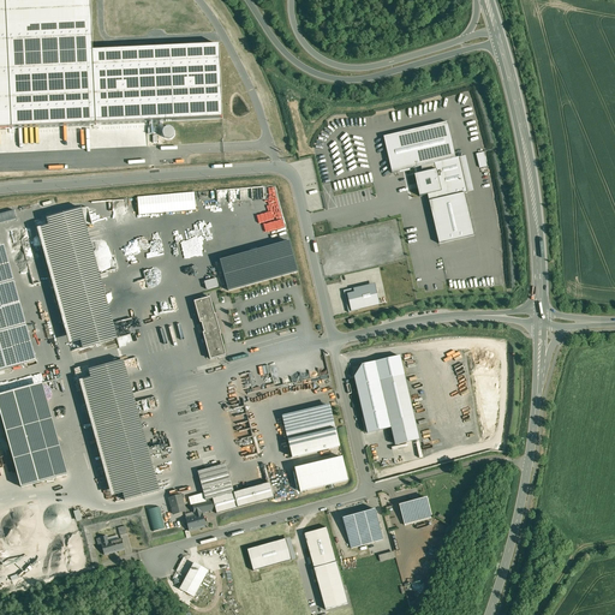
[(427,195),(439,244),(475,234),(465,193),(467,192),(459,157),(455,157),(447,121),(383,137),(393,174),(415,168),(418,185),(422,197),(427,195)]
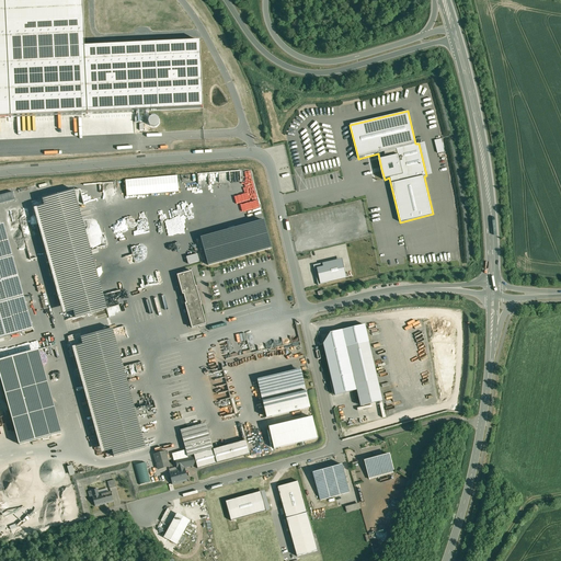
[(434,140),(437,153),(445,151),(441,138),(434,140)]
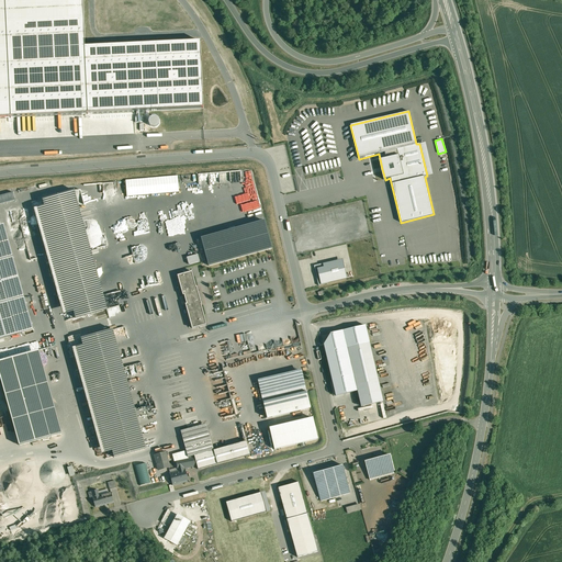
[(178,176),(125,180),(126,197),(179,192),(178,176)]
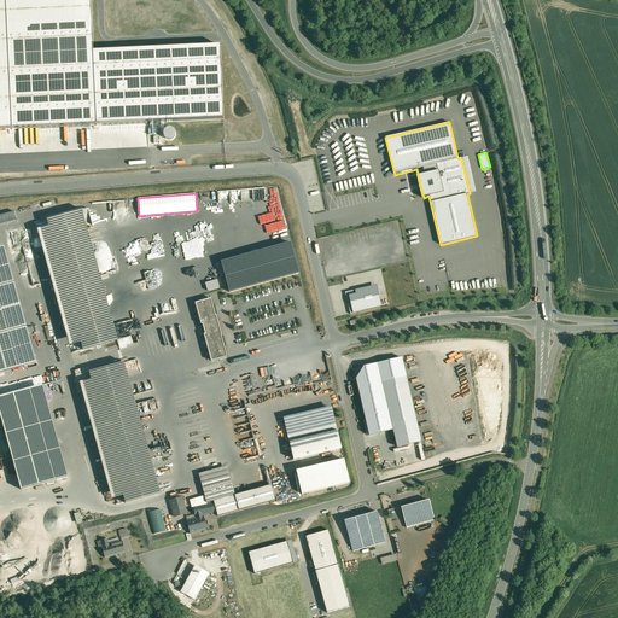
[(118,340),(81,210),(47,220),(50,228),(38,231),(70,347),(81,343),(82,350),(118,340)]
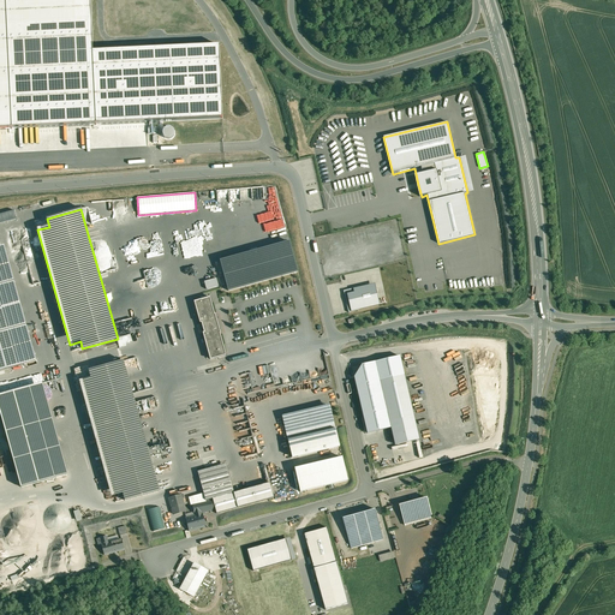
[(0,222),(16,219),(13,210),(0,213),(0,222)]
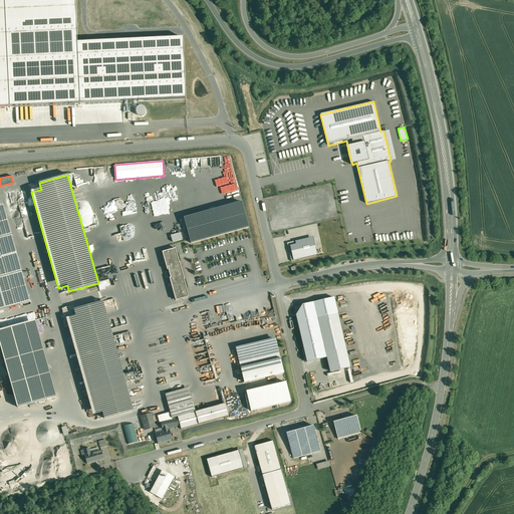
[(242,201),(184,217),(191,243),(249,227),(242,201)]
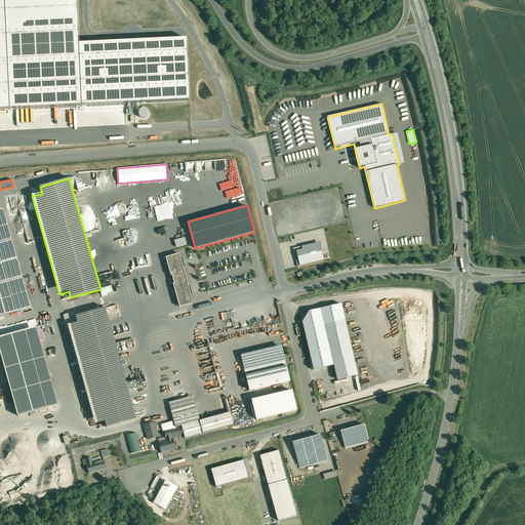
[(4,210),(0,210),(0,317),(32,309),(4,210)]
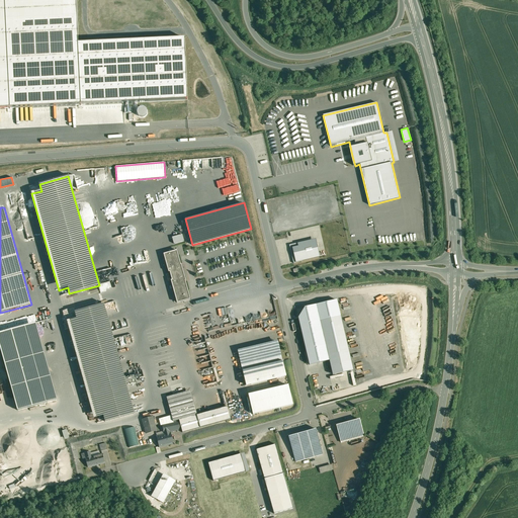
[(173,244),(184,241),(182,234),(171,237),(173,244)]
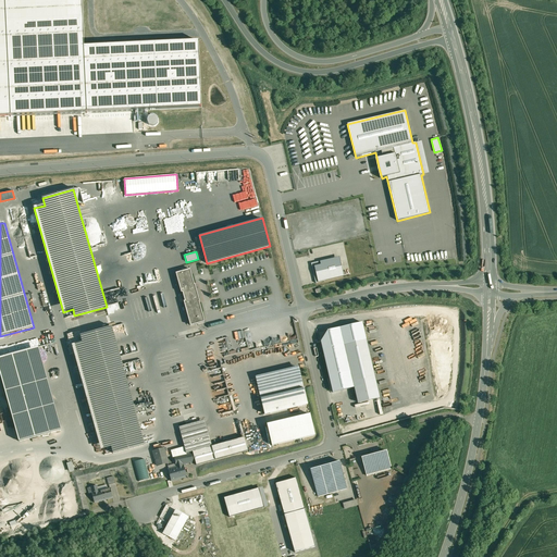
[(317,284),(344,277),(339,259),(312,265),(317,284)]
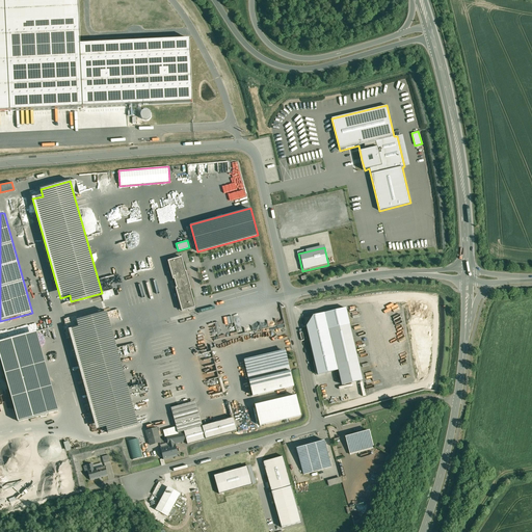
[(182,257),(167,261),(173,280),(175,280),(177,288),(176,288),(182,311),(189,310),(195,308),(190,288),(191,288),(189,284),(186,271),(185,271),(182,257)]
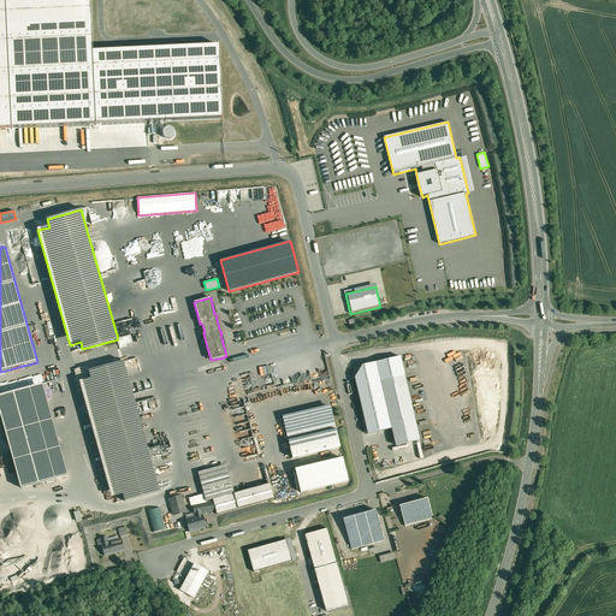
[(124,361),(89,371),(92,379),(80,383),(112,498),(123,495),(125,502),(160,492),(124,361)]
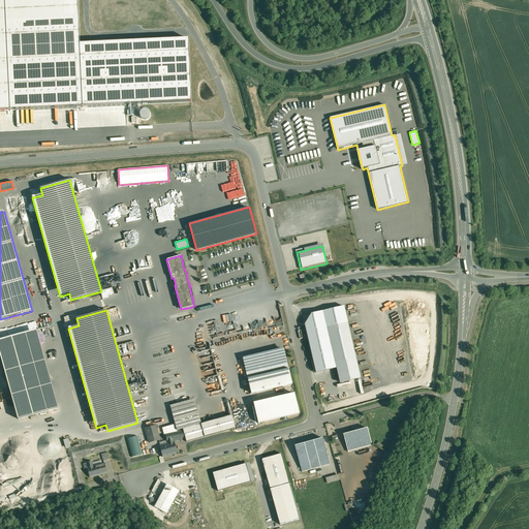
[(251,329),(267,325),(263,312),(248,315),(251,329)]
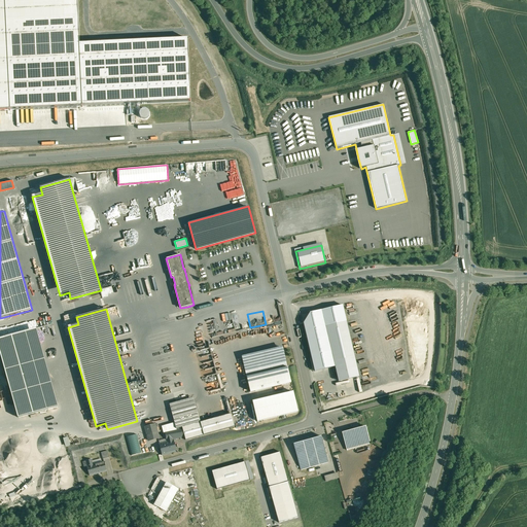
[(347,321),(325,326),(338,382),(359,377),(347,321)]
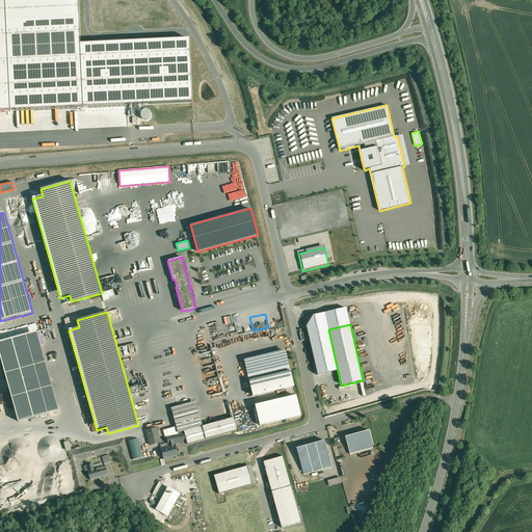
[(36,333),(0,342),(0,356),(18,422),(58,410),(36,333)]
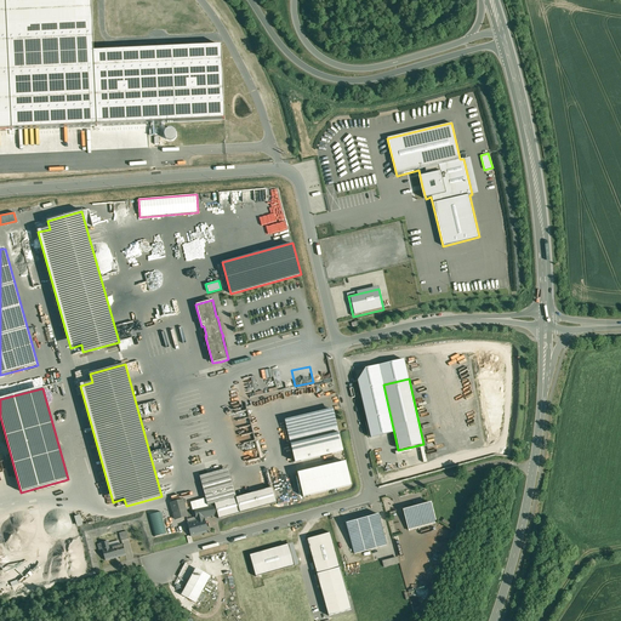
[(332,409),(285,420),(295,462),(342,451),(332,409)]
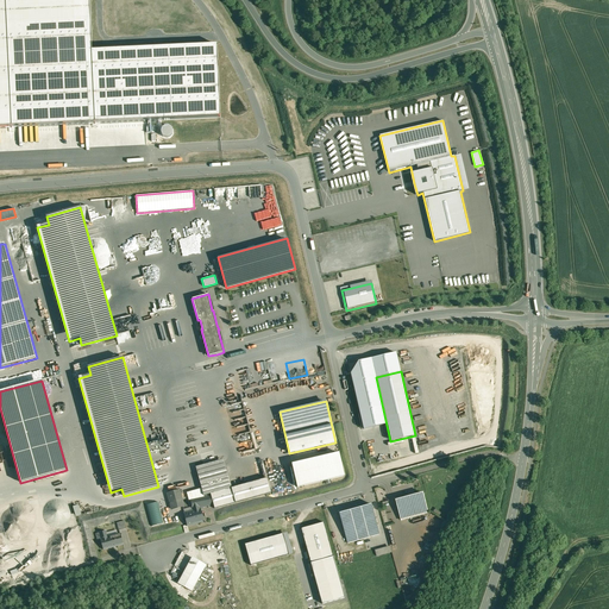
[(339,453),(292,464),(297,487),(345,476),(339,453)]
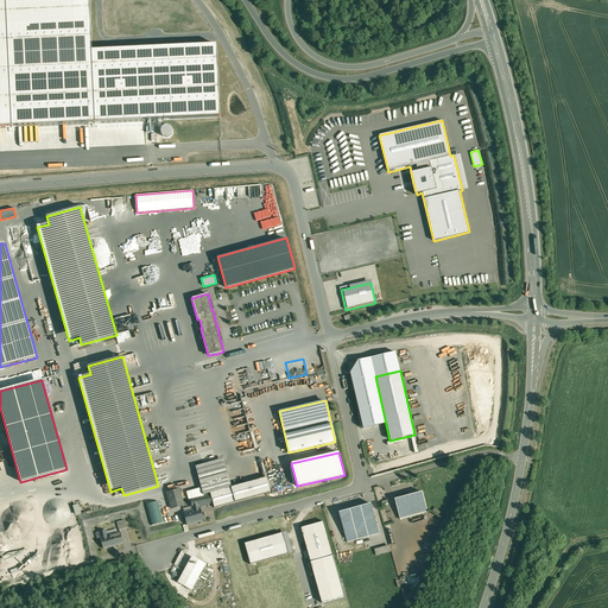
[(223,458),(195,467),(203,495),(232,487),(223,458)]
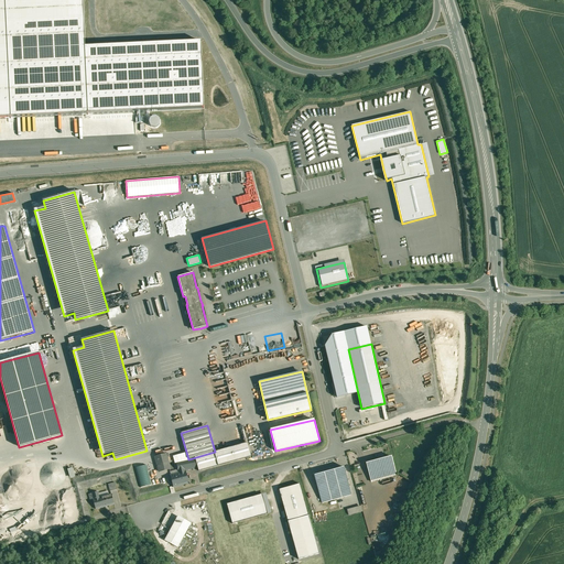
[(166,454),(155,457),(159,472),(170,469),(166,454)]
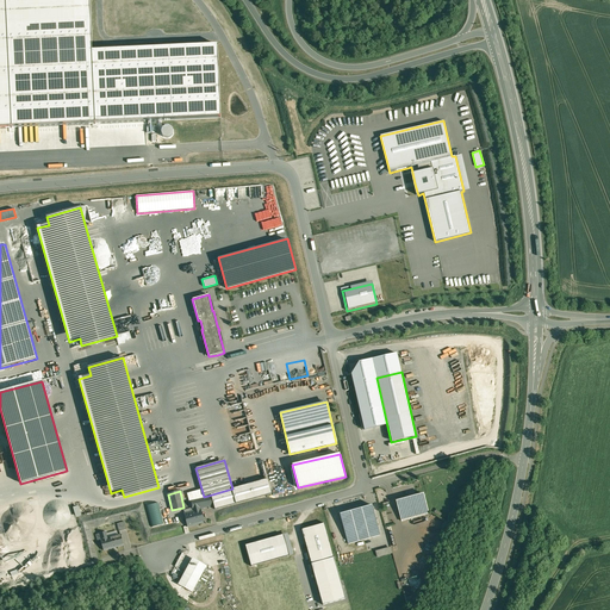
[(423,493),(396,502),(402,521),(429,514),(423,493)]
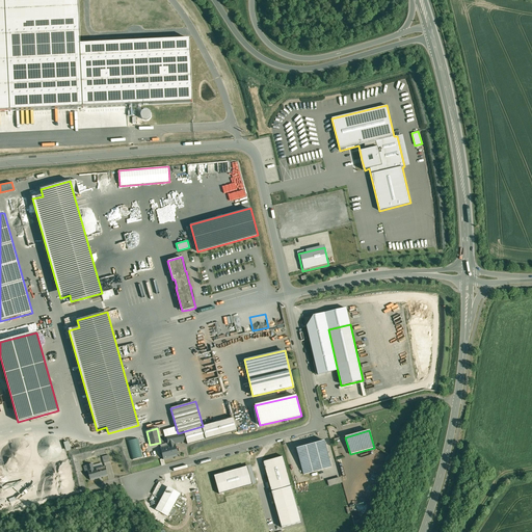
[(183,432),(166,436),(168,447),(175,445),(175,444),(185,442),(183,432)]
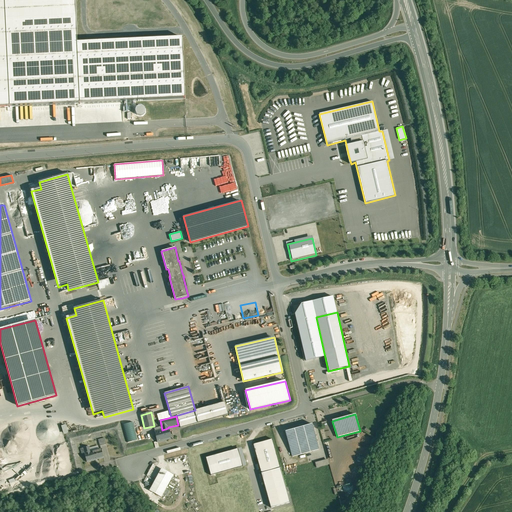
[(137,440),(133,422),(123,424),(127,442),(137,440)]
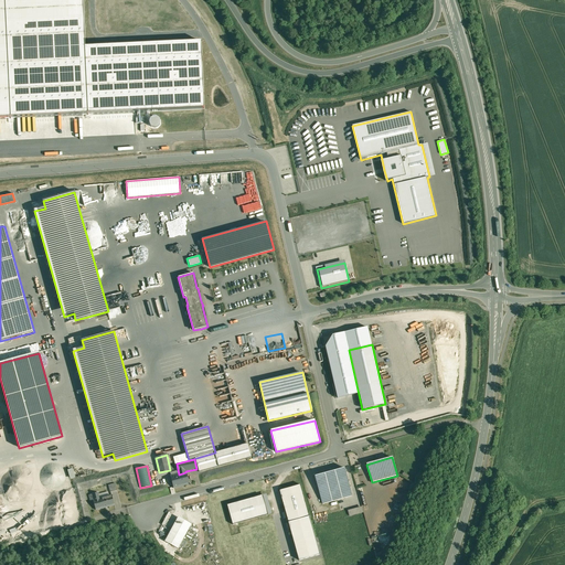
[(344,468),(315,477),(322,503),(352,496),(344,468)]
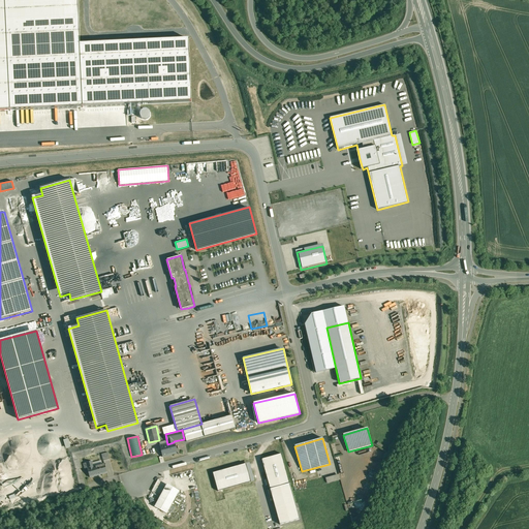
[(167,444),(160,446),(162,457),(177,453),(174,442),(167,444)]
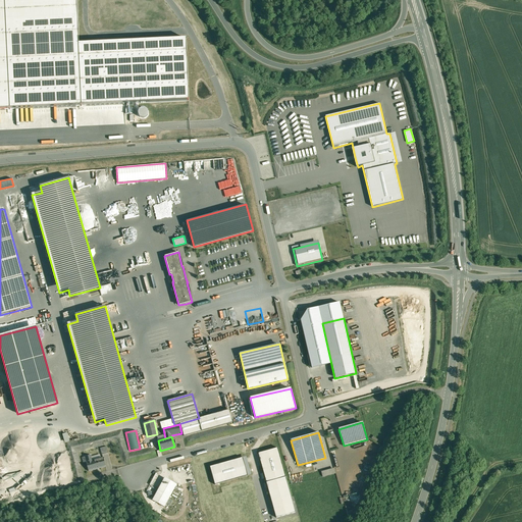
[(258,454),(276,517),(295,512),(277,448),(258,454)]
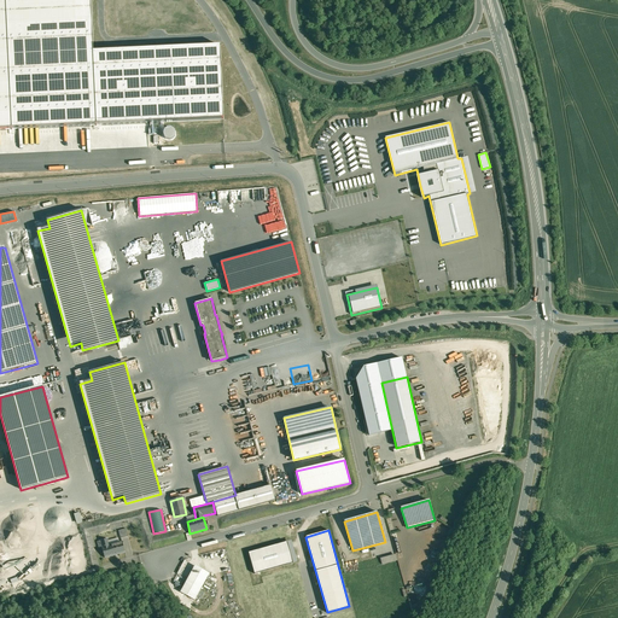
[(122,542),(110,546),(108,538),(97,542),(99,548),(101,547),(105,558),(124,552),(122,542)]
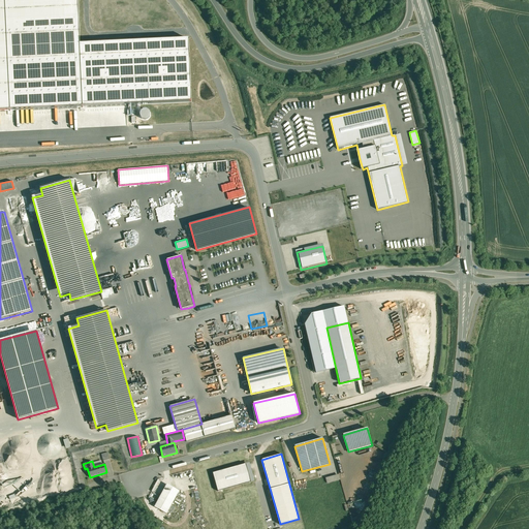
[(246,463),(213,472),(218,491),(251,481),(246,463)]
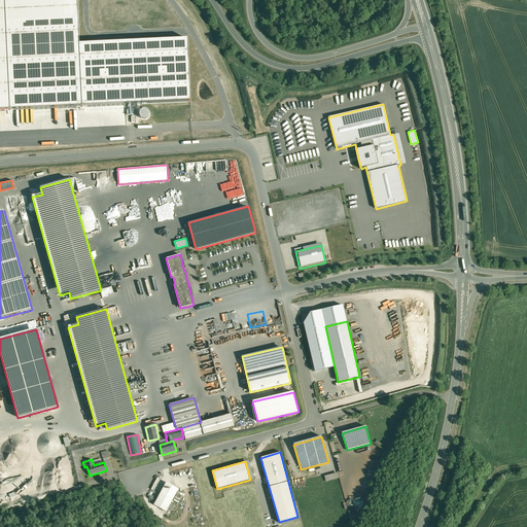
[(325,482),(339,478),(337,472),(324,477),(325,482)]
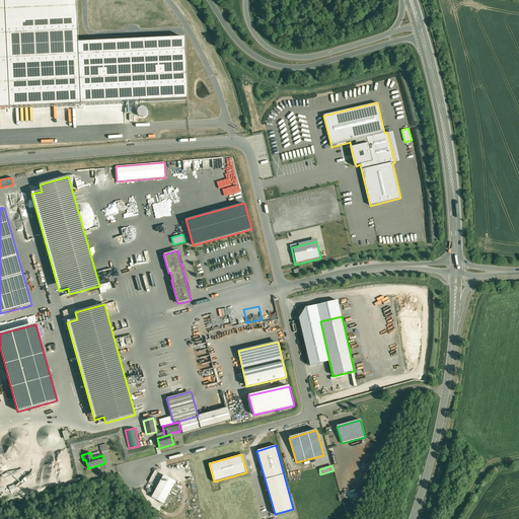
[(176,482),(163,475),(151,498),(163,504),(176,482)]
